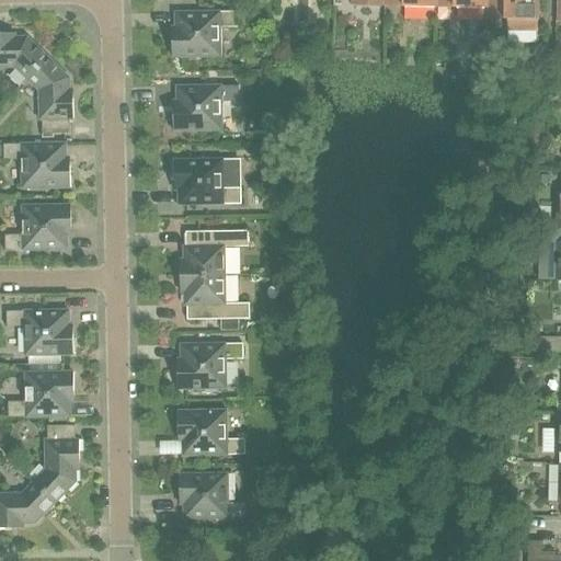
[(489,9),(489,0),(438,0),(438,8),(489,9)]
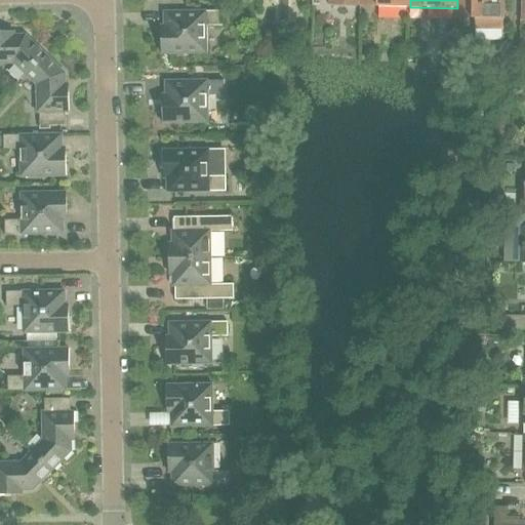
[(457,0),(457,8),(457,18),(474,18),(474,30),(503,30),(503,0),(457,0)]
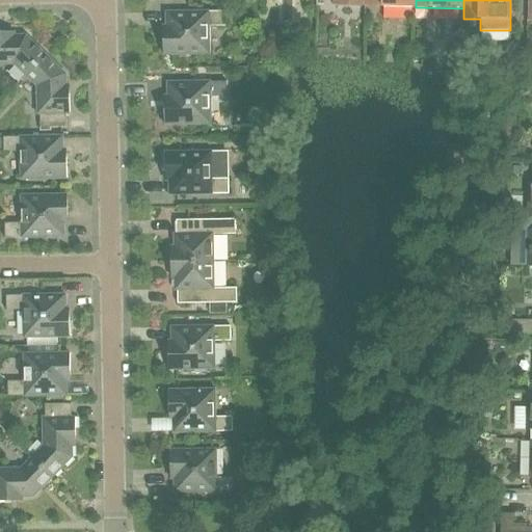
[(209,27),(225,27),(225,11),(166,12),(166,26),(162,26),(163,55),(209,54),(209,27)]
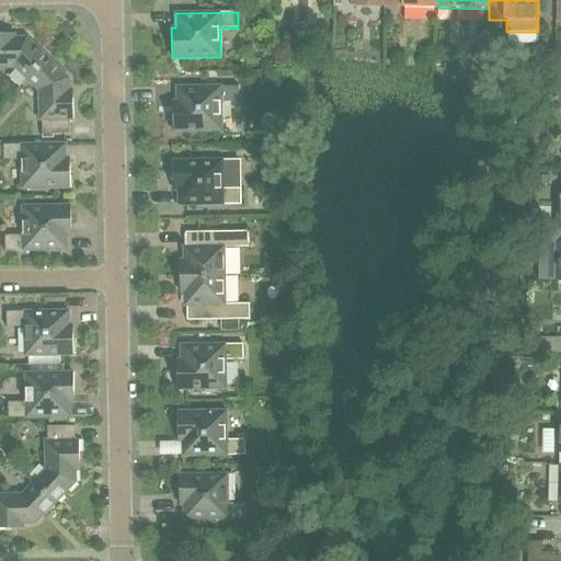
[(0,68),(14,68),(26,80),(47,58),(26,37),(15,37),(15,34),(0,34),(0,68)]
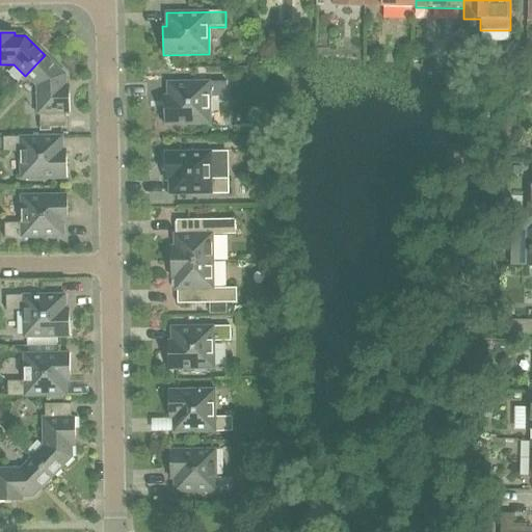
[(45,55),(25,76),(36,86),(37,114),(40,114),(40,131),(51,131),(51,128),(67,128),(65,114),(70,114),(69,85),(65,85),(65,75),(45,55)]
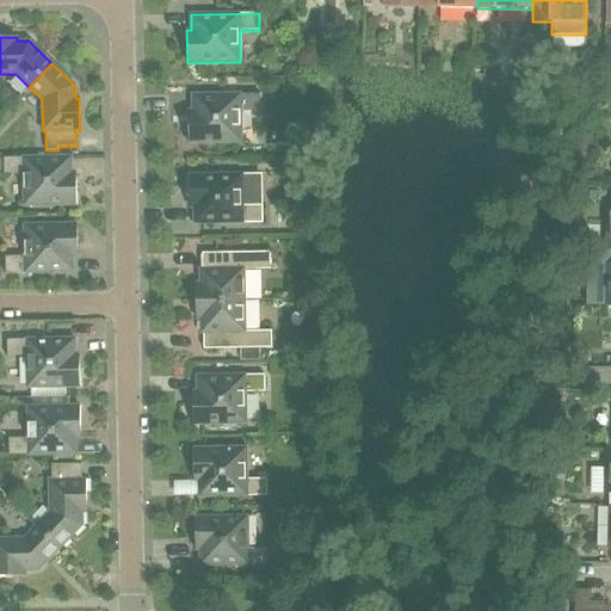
[(241,143),(241,140),(241,111),(260,111),(260,94),(192,96),(192,111),(187,111),(189,143),(241,143)]
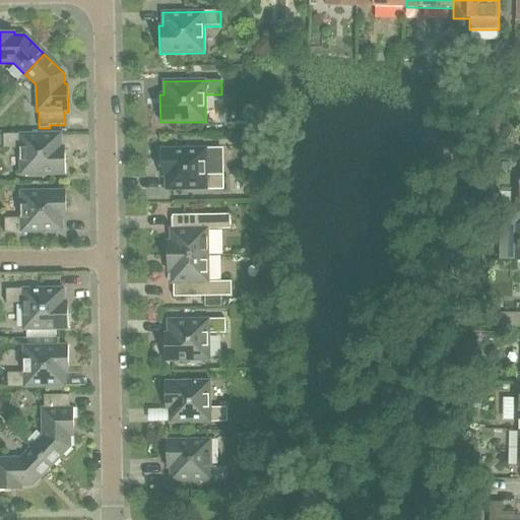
[(0,145),(3,146),(3,149),(19,148),(20,176),(65,175),(65,147),(61,147),(61,133),(0,134),(0,145)]
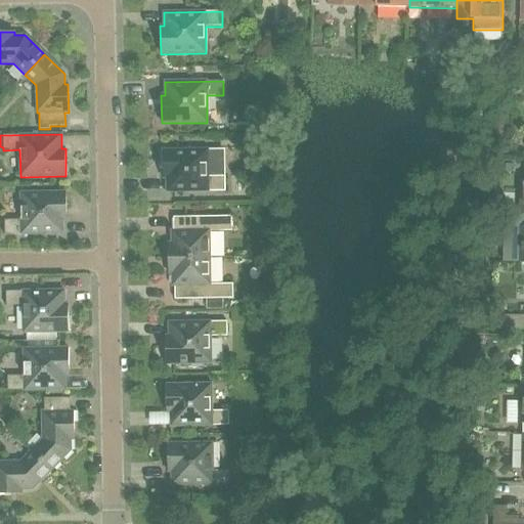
[(167,192),(225,191),(224,176),(208,176),(208,149),(162,150),(163,178),(166,178),(167,192)]
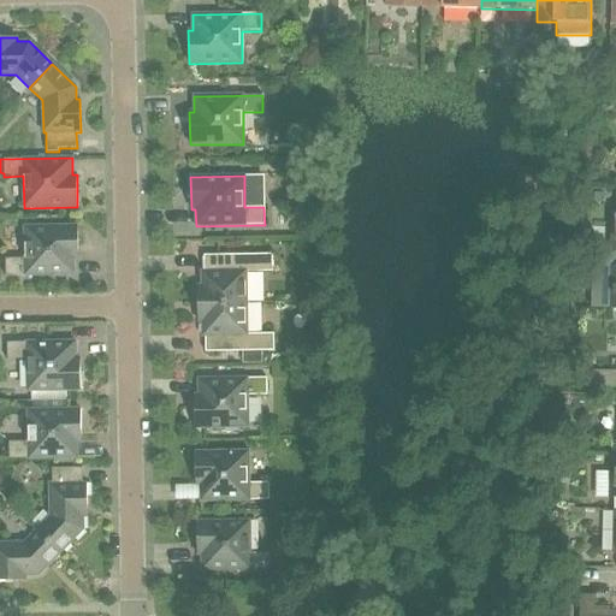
[(73,259),(78,259),(77,226),(24,226),(24,259),(5,259),(5,276),(73,276),(73,259)]
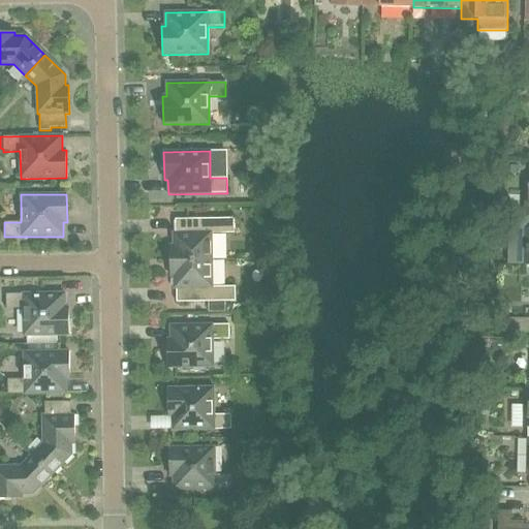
[(169,260),(212,260),(212,234),(235,234),(234,218),(175,219),(175,232),(173,232),(173,246),(169,246),(169,260)]
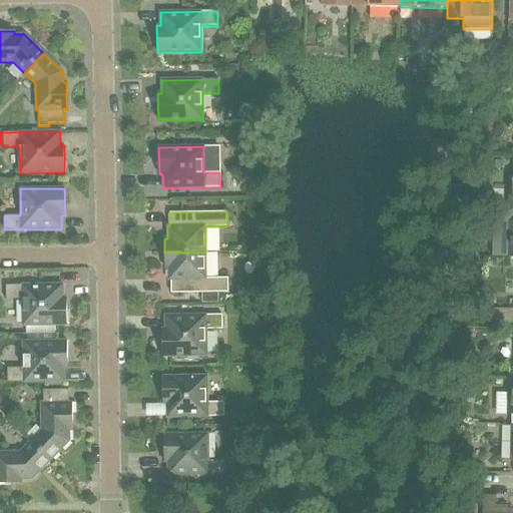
[(205,279),(205,252),(164,252),(164,268),(168,268),(168,280),(170,280),(171,294),(201,293),(201,303),(218,303),(218,293),(228,293),(227,278),(205,279)]
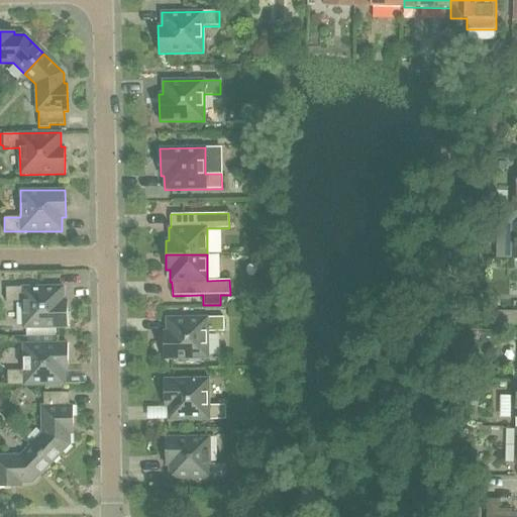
[(22,328),(68,328),(67,300),(64,300),(64,287),(6,288),(6,302),(22,302),(22,328)]
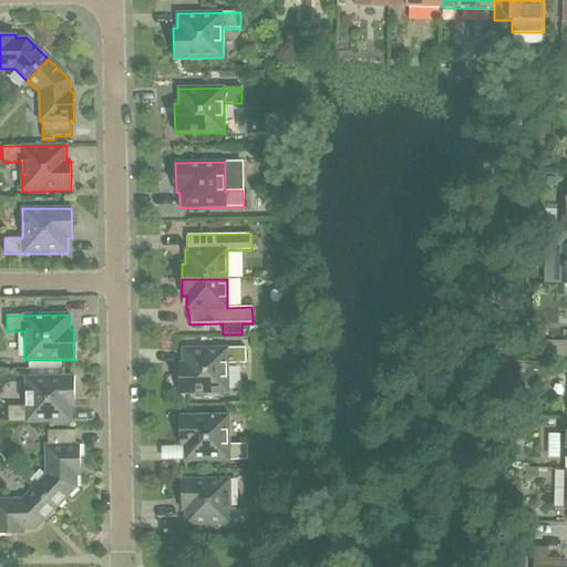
[(228,364),(246,364),(246,348),(183,349),(183,363),(178,363),(179,394),(228,393),(228,364)]
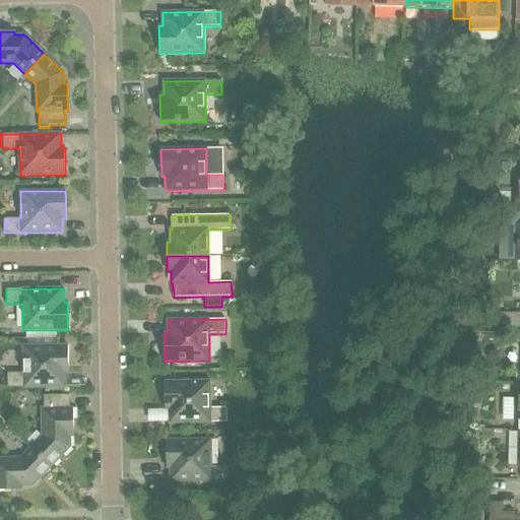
[(65,387),(65,386),(65,374),(69,374),(68,345),(23,346),(23,373),(7,373),(7,388),(65,387)]
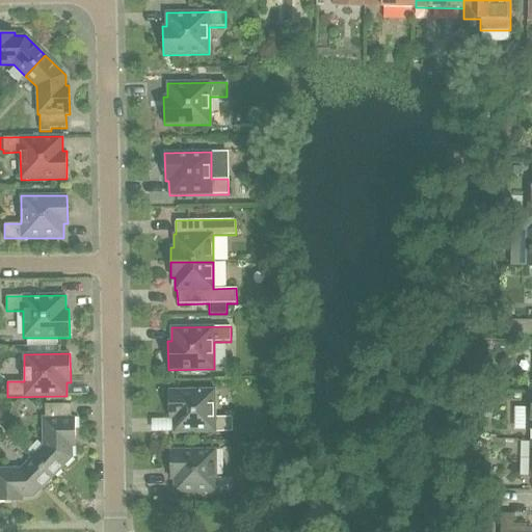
[(495,381),(482,380),(481,389),(495,390),(495,381)]
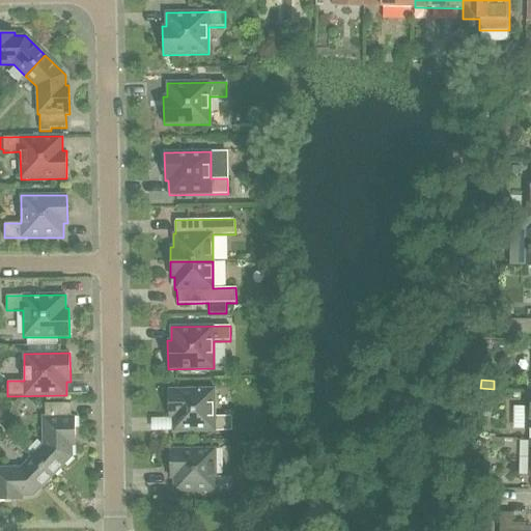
[(172,432),(231,431),(231,416),(215,416),(215,389),(168,390),(169,418),(172,418),(172,432)]
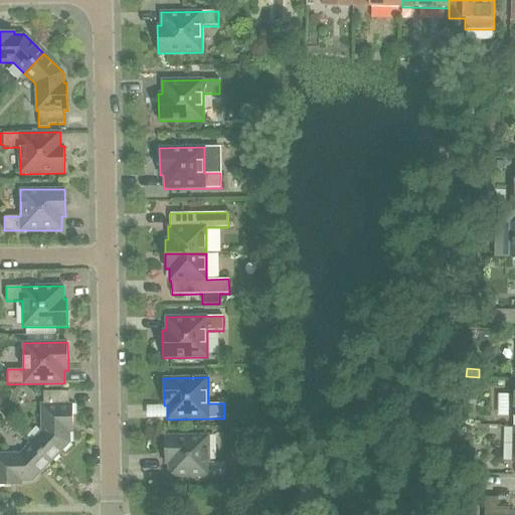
[(41,432),(31,443),(51,462),(69,443),(69,433),(73,432),(72,404),(69,404),(68,391),(43,391),(43,404),(41,404),(41,432)]
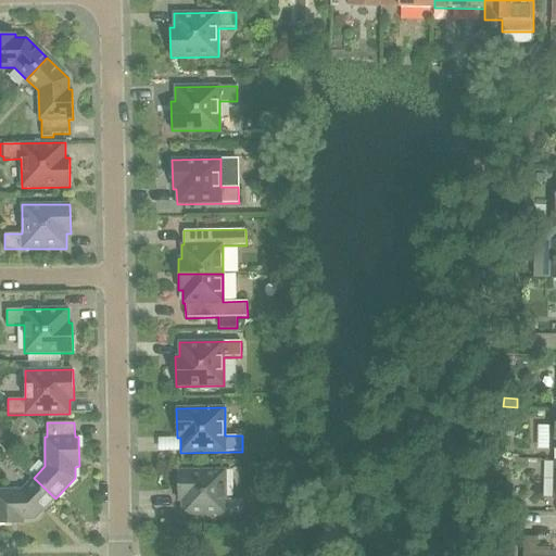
[(182,515),(243,514),(243,498),(226,498),(226,470),(177,471),(178,501),(181,501),(182,515)]
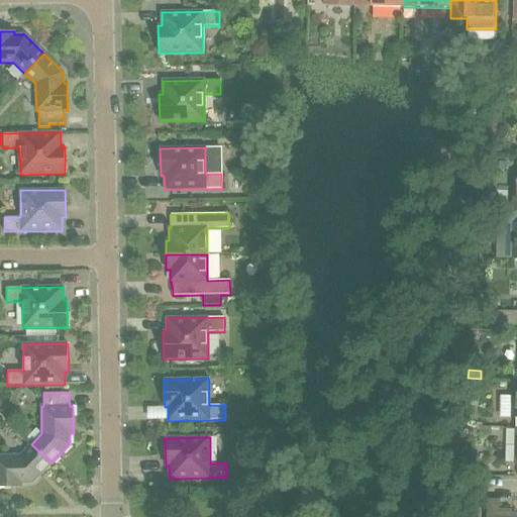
[(32,484),(52,463),(31,444),(20,455),(0,455),(0,487),(22,488),(21,484),(32,484)]
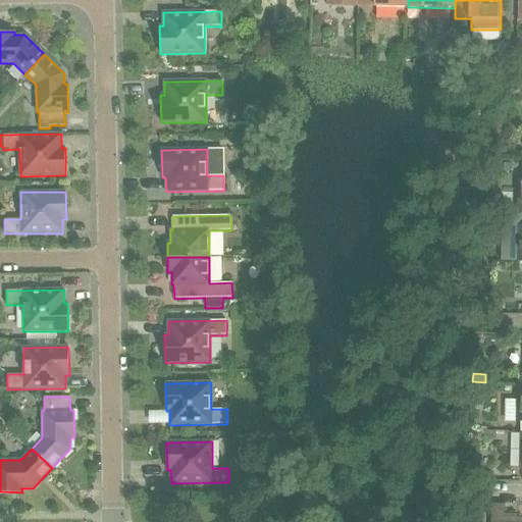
[(516,521),(517,514),(505,514),(505,505),(491,505),(490,521),(516,521)]
